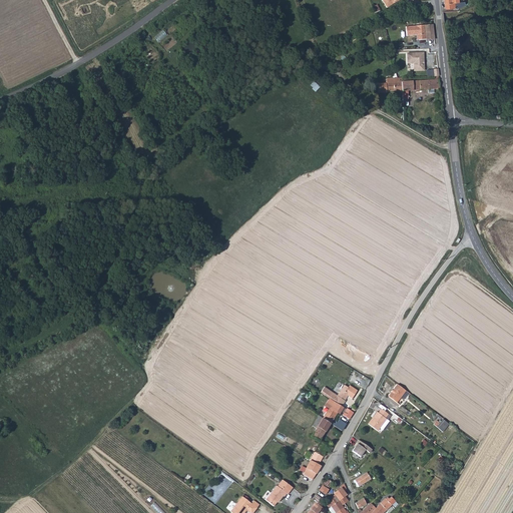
[(380,0),(385,9),(400,0),(399,0),(380,0)]
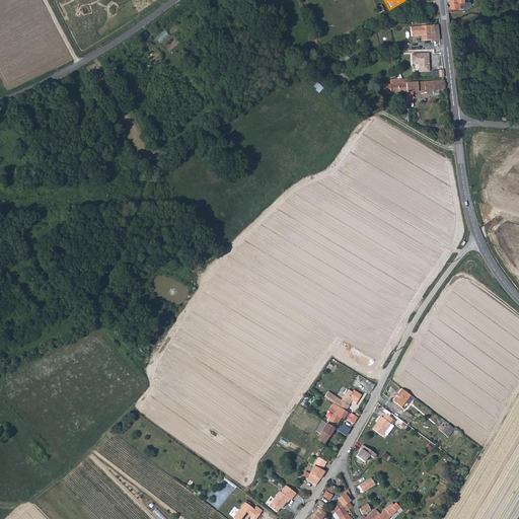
[(465,0),(450,0),(451,8),(452,9),(462,8),(461,3),(465,2),(465,0)]
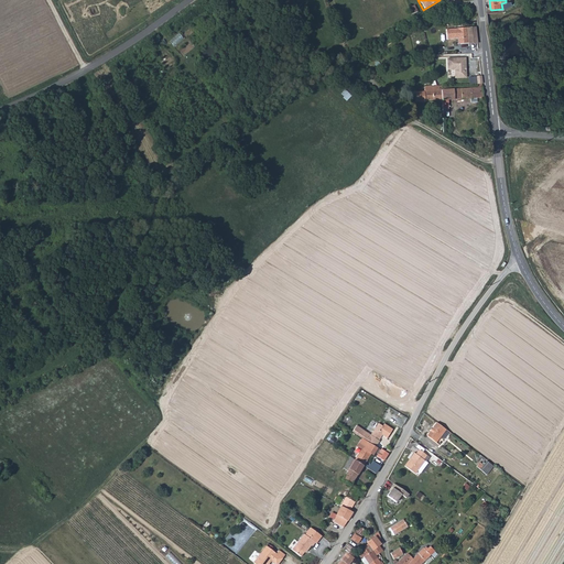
[(478,43),(477,26),(447,29),(448,39),(458,39),(459,39),(462,40),(462,44),(469,43),(469,44),(478,43)]
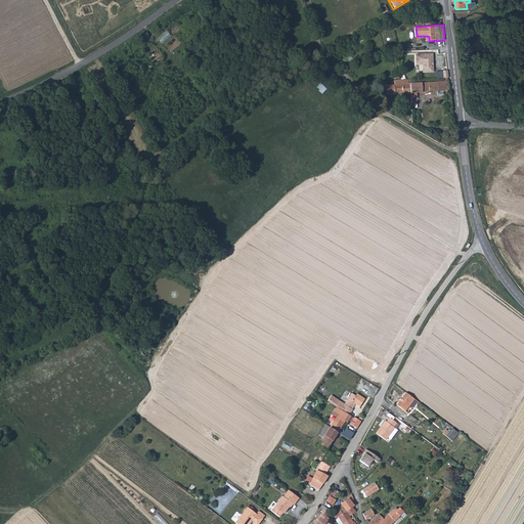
[(166,31),(157,39),(162,44),(170,36),(166,31)]
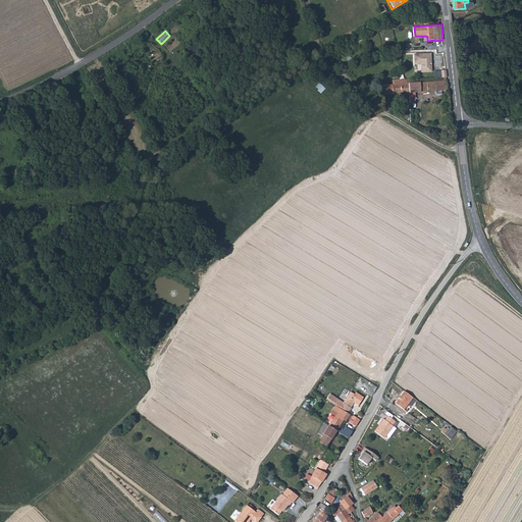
[(431,54),(414,54),(414,64),(421,64),(421,72),(431,71),(431,65),(430,65),(430,62),(431,62),(431,54)]
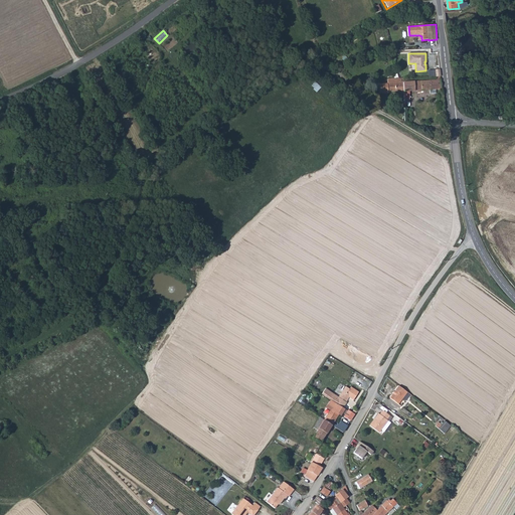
[(441,76),(436,76),(436,79),(403,82),(403,92),(442,90),(441,76)]
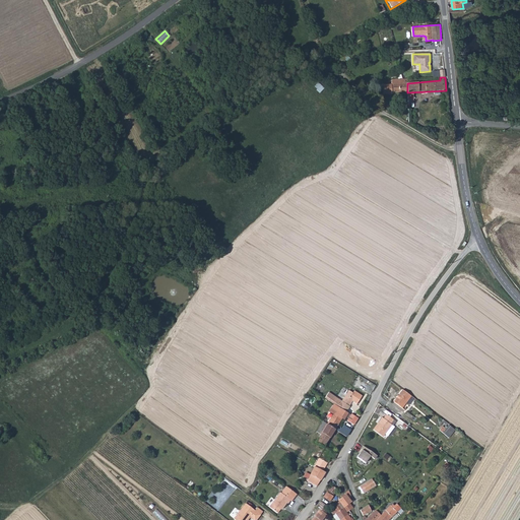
[(391,84),(388,84),(388,89),(391,89),(391,91),(397,92),(404,92),(407,92),(407,83),(407,78),(391,80),(391,84)]
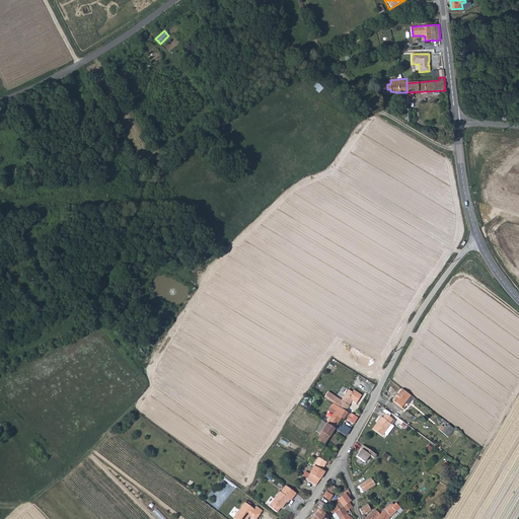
[(316,82),(312,87),(318,92),(322,88),(316,82)]
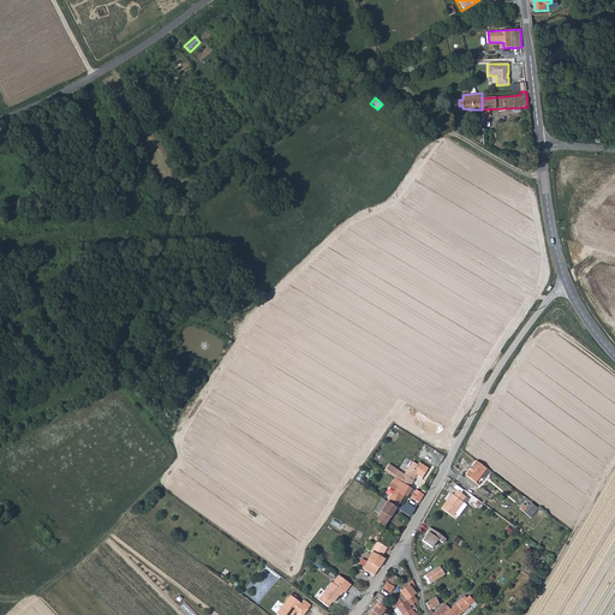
[(400,482),(408,488),(413,481),(412,481),(417,473),(423,478),(428,469),(419,463),(417,465),(412,463),(404,475),(388,465),(384,471),(395,479),(400,482)]
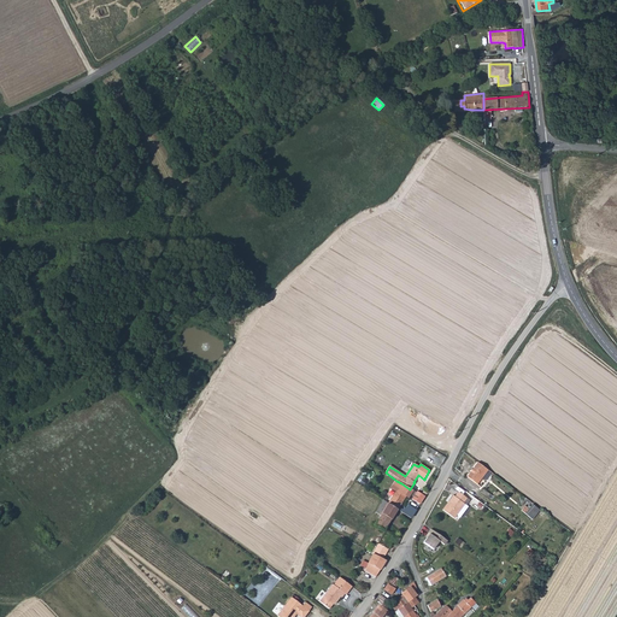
[(487,471),(476,464),(466,479),(476,486),(480,481),(487,471)]
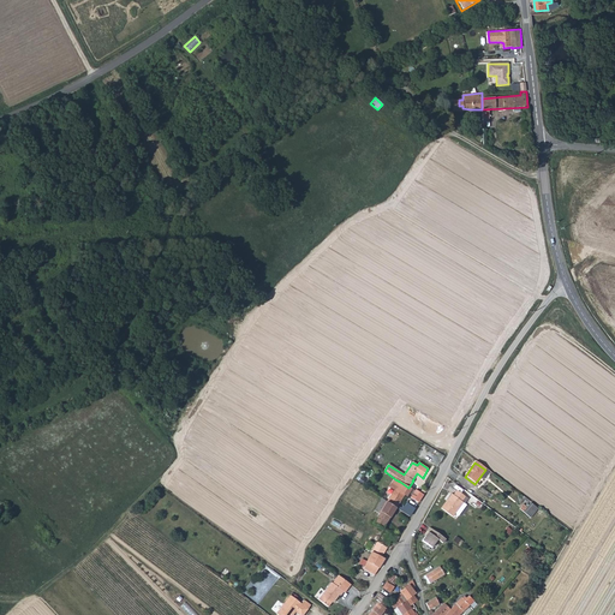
[(489,472),(485,470),(478,479),(482,482),(489,472)]
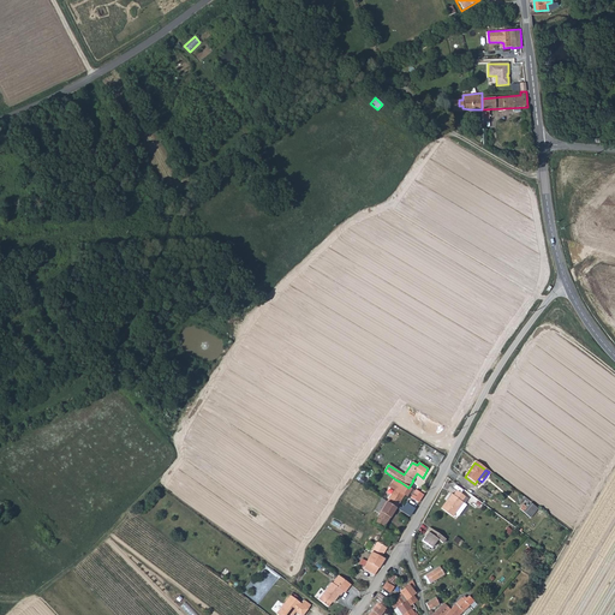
[(387,502),(396,508),(404,495),(406,494),(408,488),(400,482),(395,479),(392,487),(395,489),(387,502)]
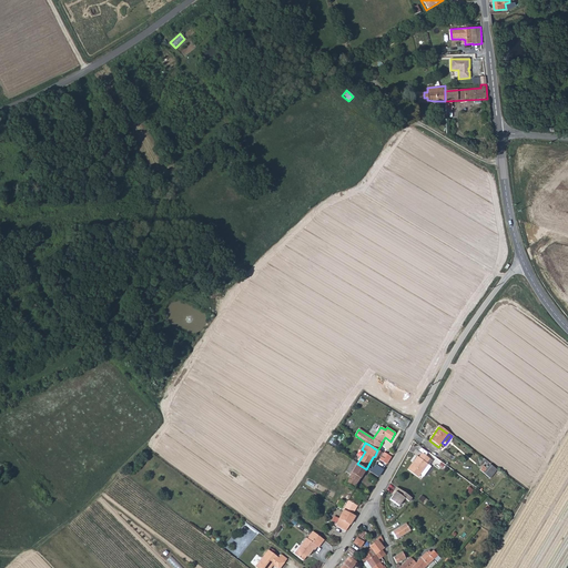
[(378,459),(382,462),(386,465),(393,454),(386,450),(385,453),(383,452),(382,454),(379,458),(378,459)]
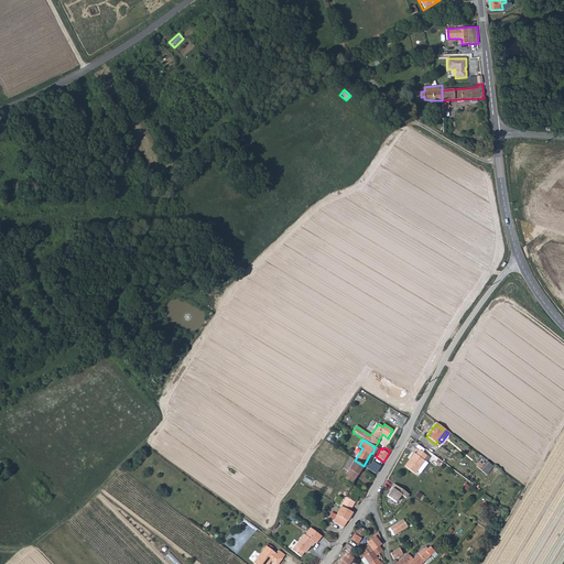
[(414,452),(404,465),(414,473),(416,469),(424,459),(423,458),(426,454),(419,448),(415,453),(414,452)]
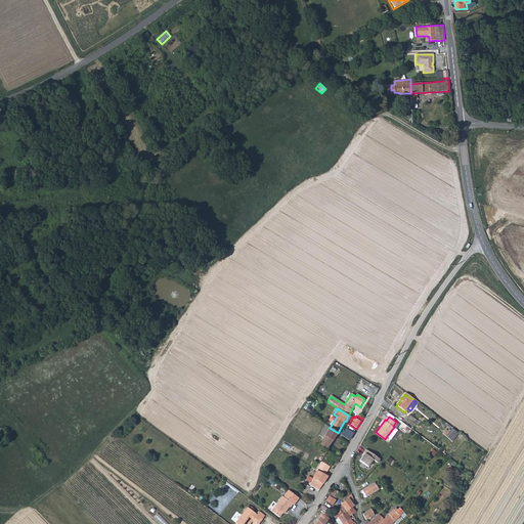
[(319,434),(323,437),(324,436),(330,428),(326,426),(325,425),(319,434)]
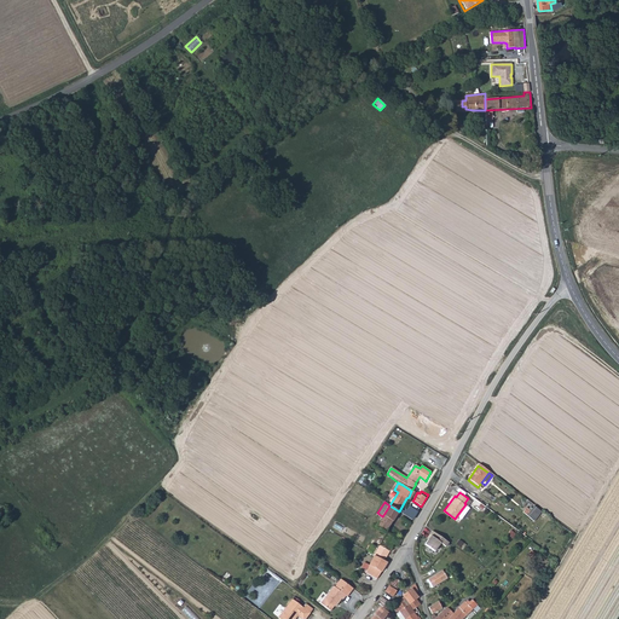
[(468,507),(466,504),(457,515),(461,518),(468,507)]
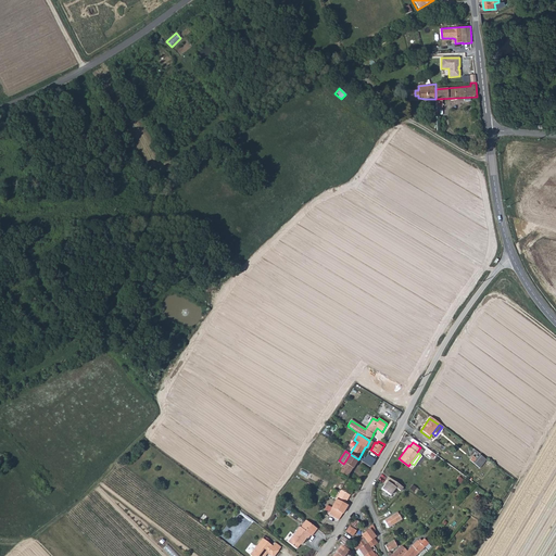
[(344,463),(353,468),(358,459),(350,454),(344,463)]
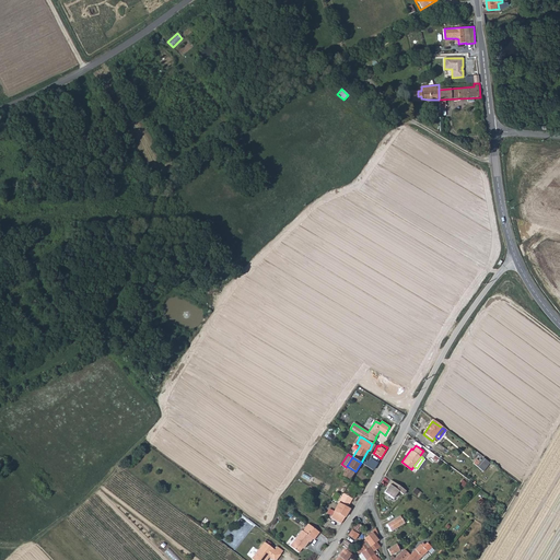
[(480,463),(477,467),(483,471),(491,463),(485,458),(480,463)]
